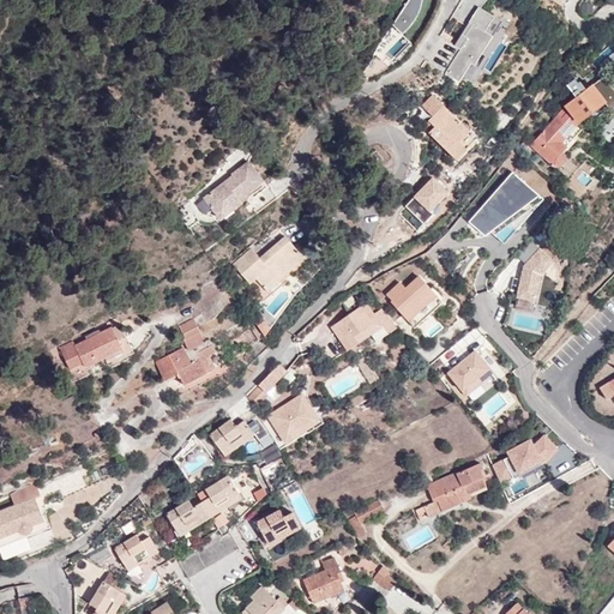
[(443,73),(457,83),(461,77),(486,34),(481,31),(491,16),(475,6),(465,22),(469,24),(462,36),(464,37),(457,48),(443,73)]
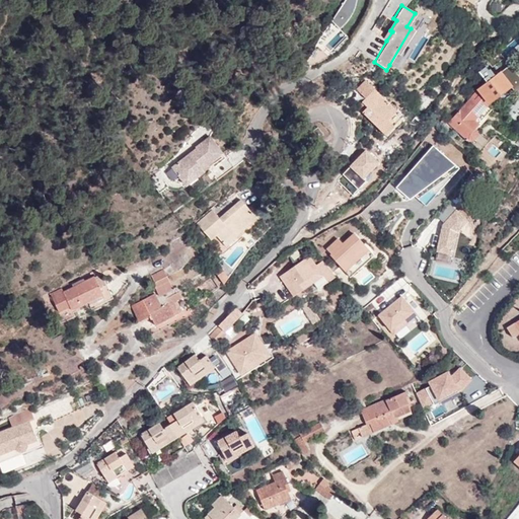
[(420,21),(422,17),(415,13),(406,26),(411,28),(389,65),(398,71),(411,50),(404,46),(420,21)]
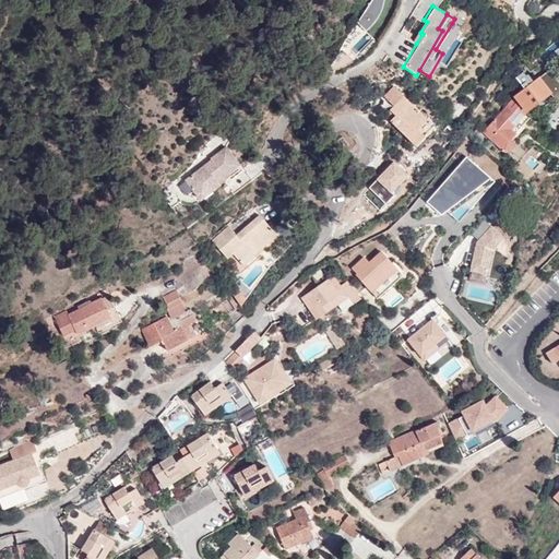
[(424,20),(411,42),(416,44),(423,34),(420,33),(427,22),(424,20)]
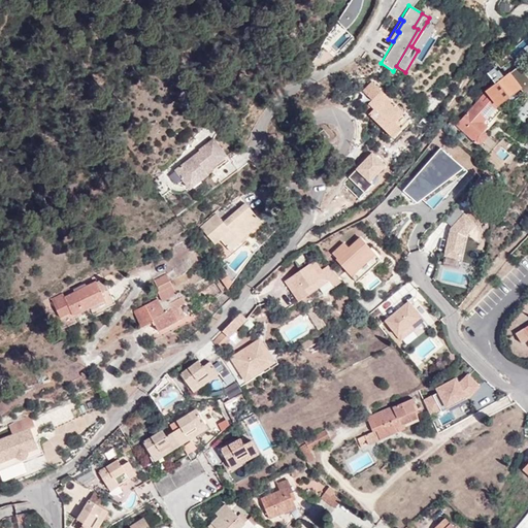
[(527,46),(515,58),(521,65),(527,73),(527,46)]
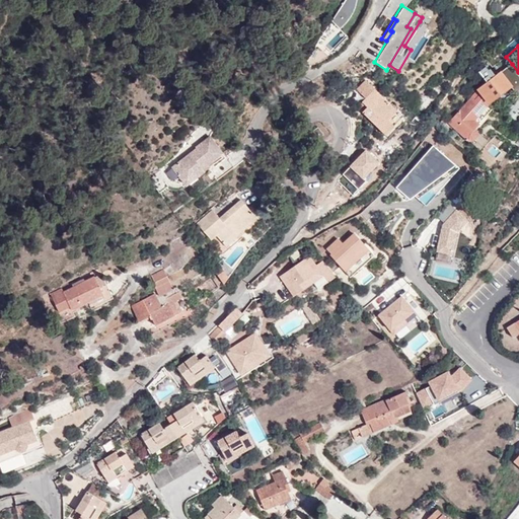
[(488,60),(493,67),(505,58),(497,49),(488,60)]
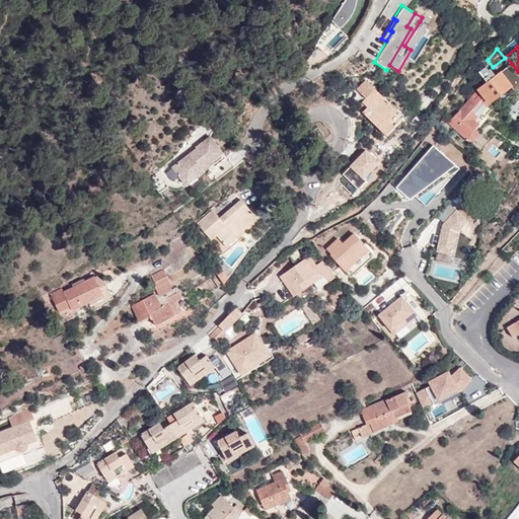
[(518,88),(518,76),(517,75),(518,73),(518,72),(512,64),(495,77),(488,83),(478,90),(490,103),(493,108),(518,88)]
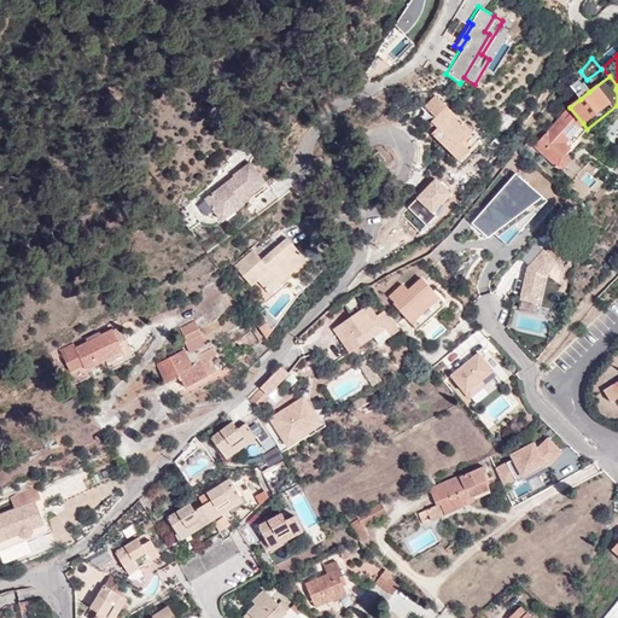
[(578,80),(570,86),(581,99),(589,92),(578,80)]
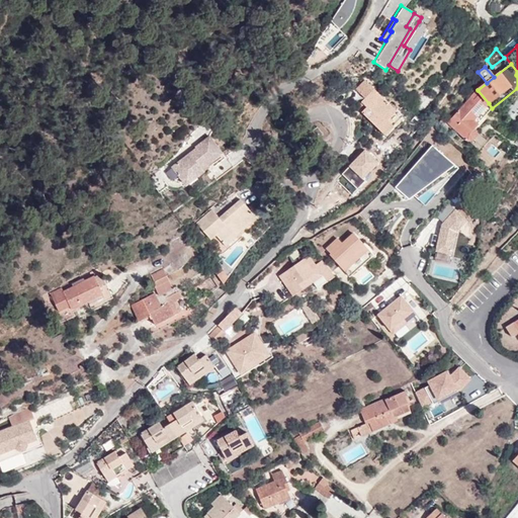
[(366,107),(362,112),(387,138),(405,119),(364,80),(355,89),(364,98),(361,102),(366,107)]
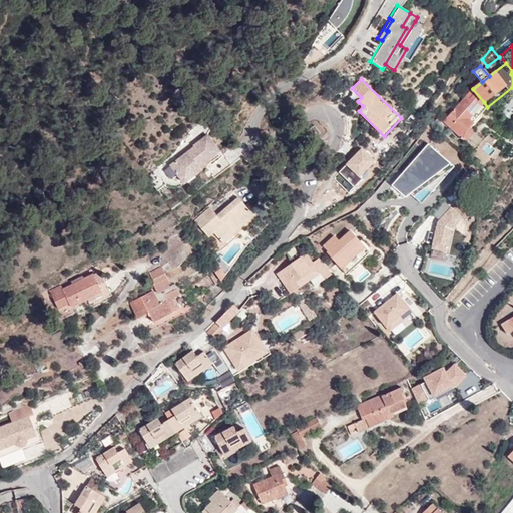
[(469,118),(484,102),(473,89),(445,121),(464,138),(468,138),(472,133),(472,129),(470,127),(465,123),(469,118)]
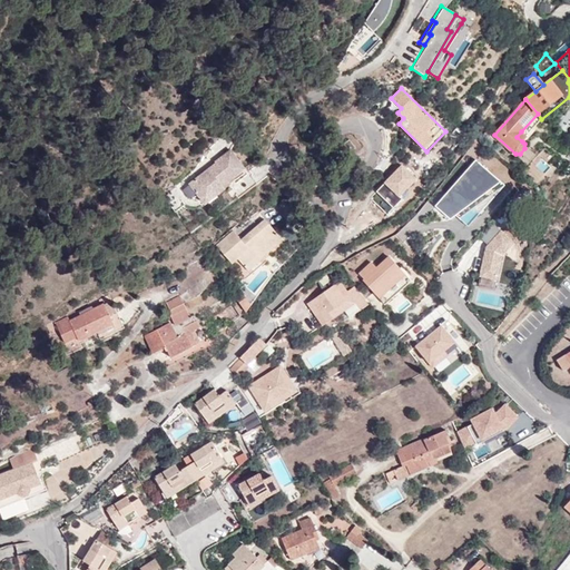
[(522,141),(527,137),(521,131),(517,137),(522,141)]
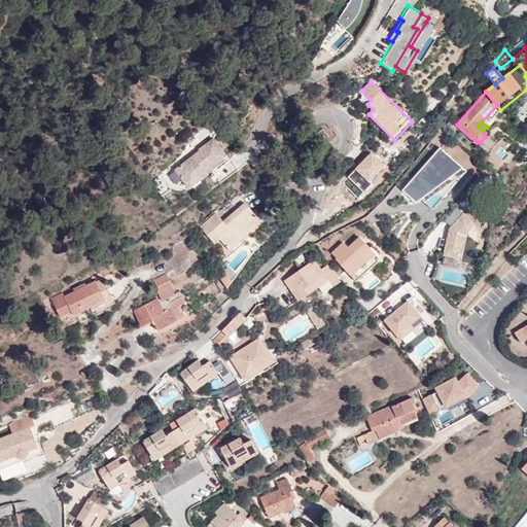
[(328,136),(323,130),(318,133),(322,137),(323,136),(325,139),(328,136)]
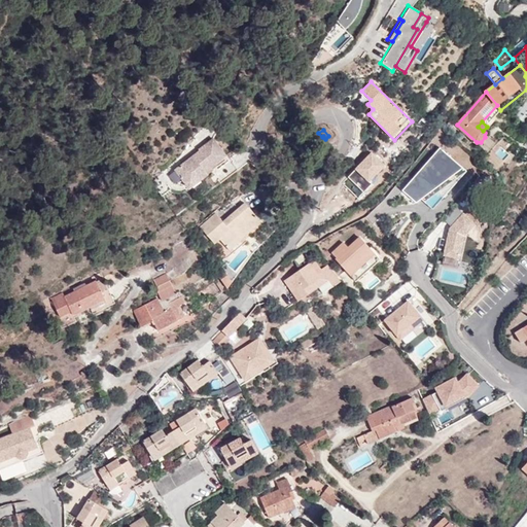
[(200,180),(213,170),(222,182),(238,171),(216,143),(203,154),(205,157),(199,162),(180,175),(186,183),(197,175),(200,180)]
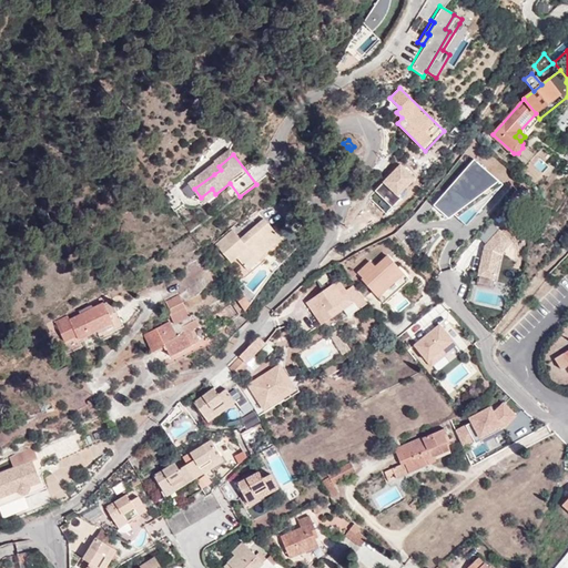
[(476,160),(439,201),(454,214),(458,219),(474,209),(479,213),(504,186),(476,160)]
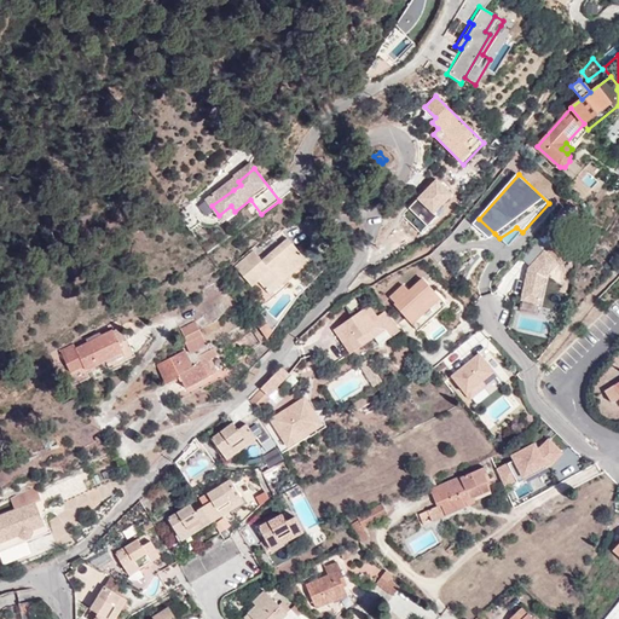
[(438,186),(410,214),(433,235),(460,207),(438,186)]
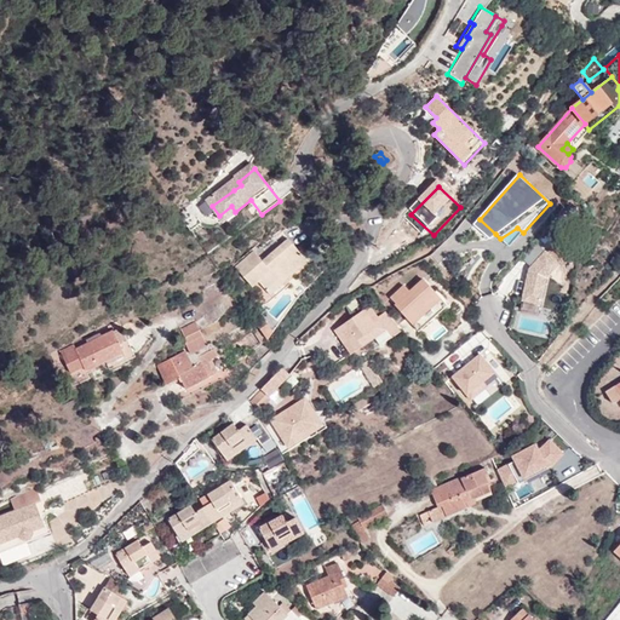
[(219,216),(223,220),(235,212),(231,206),(219,216)]
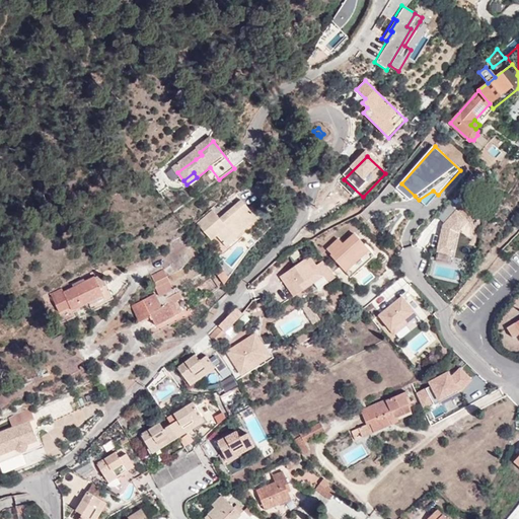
[(415,196),(401,183),(397,188),(411,200),(415,196)]
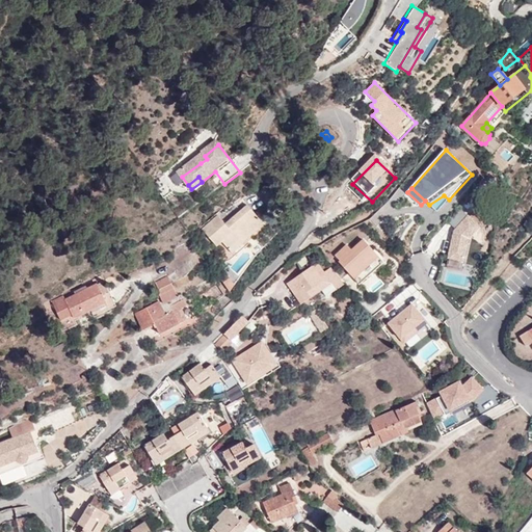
[(216,245),(222,241),(230,249),(241,239),(242,240),(263,221),(248,205),(225,223),(218,215),(202,229),(216,245)]
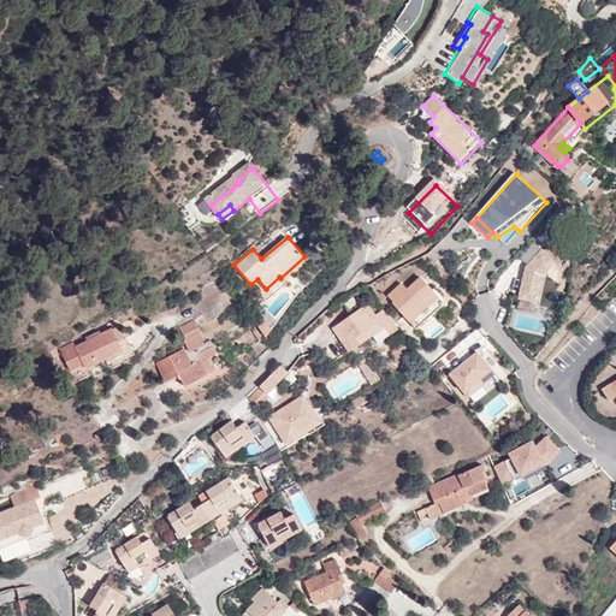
[(543,318),(550,254),(531,252),(523,315),(543,318)]
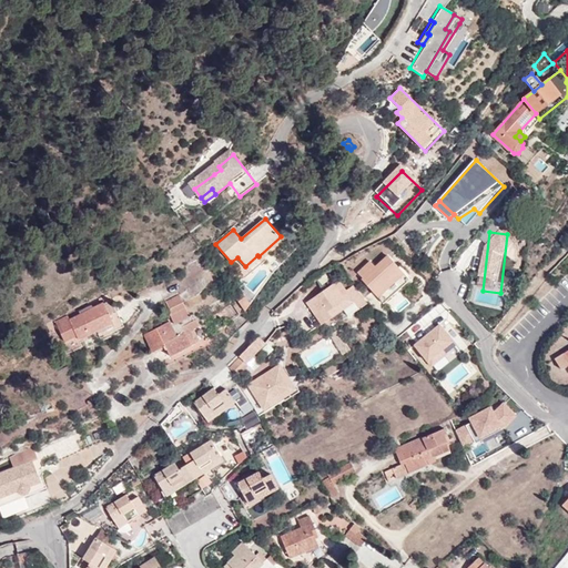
[(249,270),(261,259),(259,256),(257,255),(245,266),(249,270)]
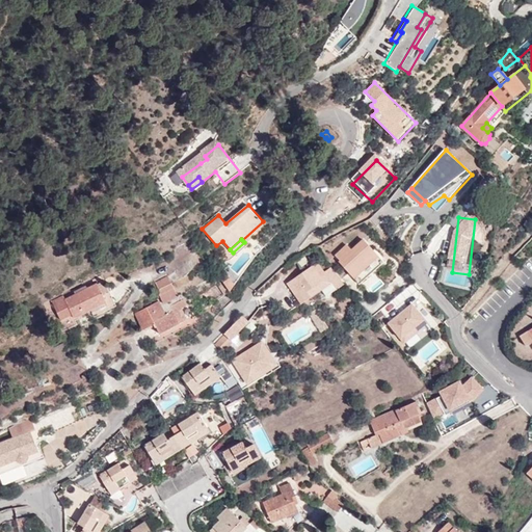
[(338,260),(357,283),(382,262),(364,239),(351,249),(347,244),(335,254),(340,259),(338,260)]
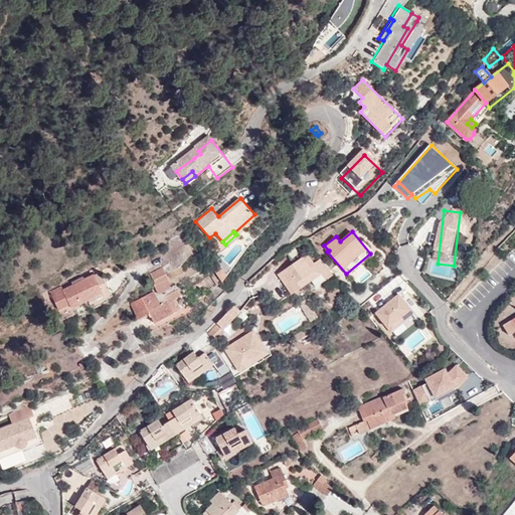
[(315,288),(333,276),(320,260),(313,265),(307,254),(278,275),(291,294),(301,288),(297,282),(312,272),(315,277),(311,281),(315,288)]
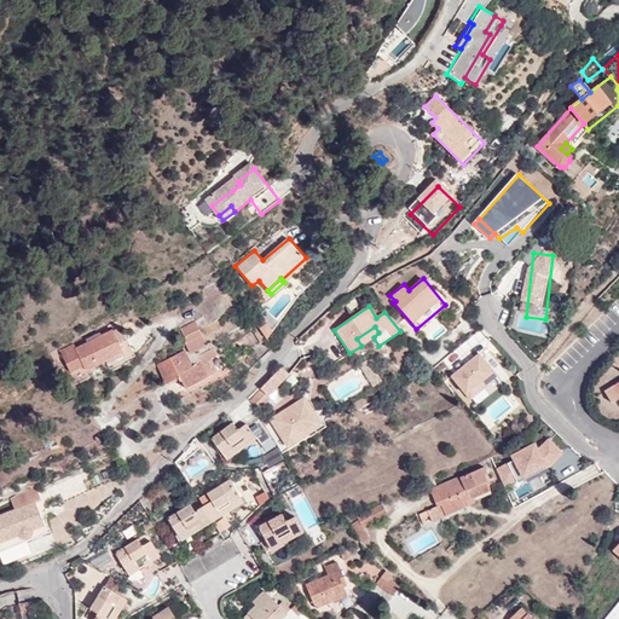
[(277,331),(266,316),(258,322),(268,337),(277,331)]
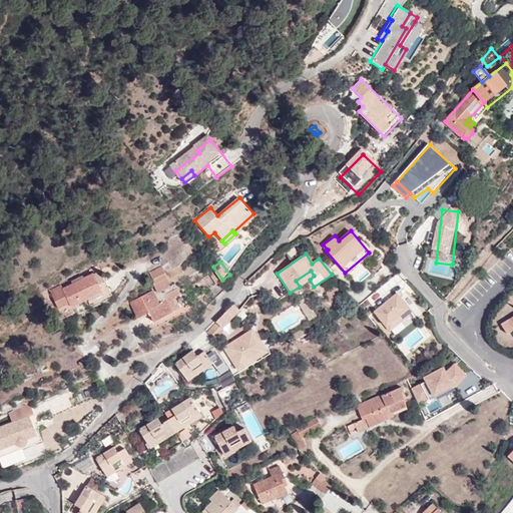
[(157,294),(171,287),(161,267),(150,273),(154,283),(153,285),(157,294)]
